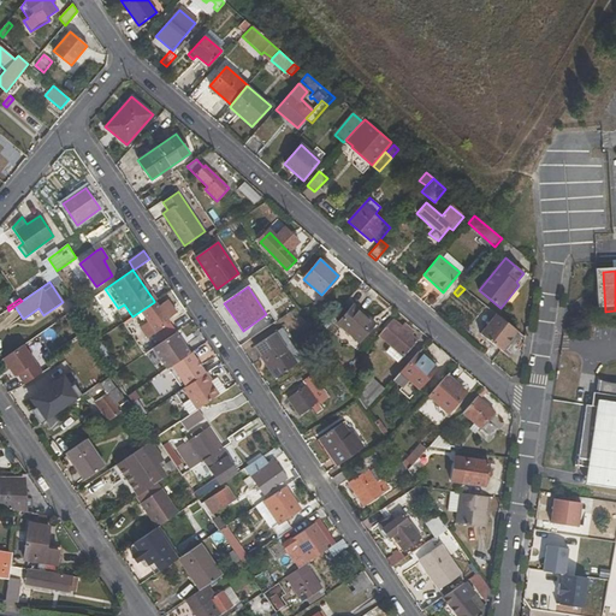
[(169,300),(158,307),(154,302),(140,312),(154,332),(169,323),(166,320),(177,313),(169,300)]
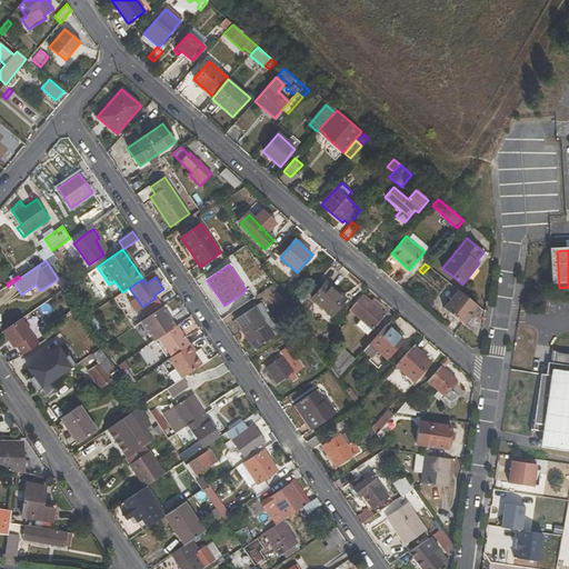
[(73,283),(69,278),(61,285),(65,289),(73,283)]
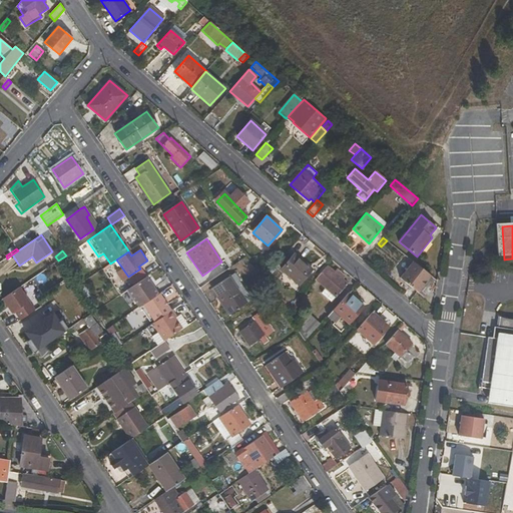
[(306,263),(295,253),(293,255),(303,265),(306,263)]
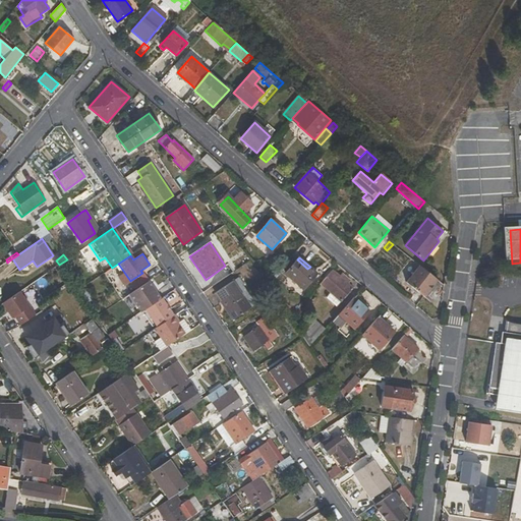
[(310,267),(307,269),(297,259),(285,274),(303,290),(317,274),(310,267)]
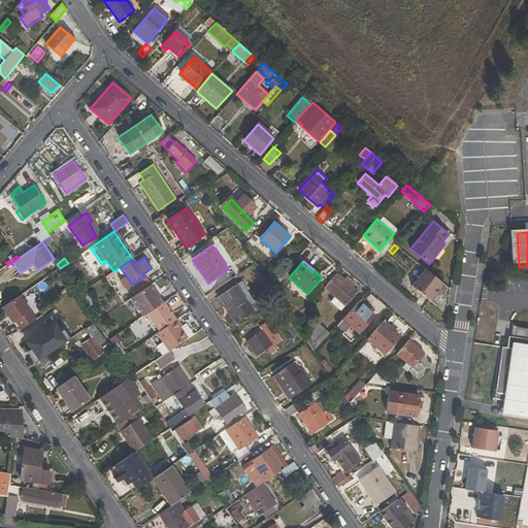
[(57,264),(46,271),(50,275),(57,271),(60,268),(57,264)]
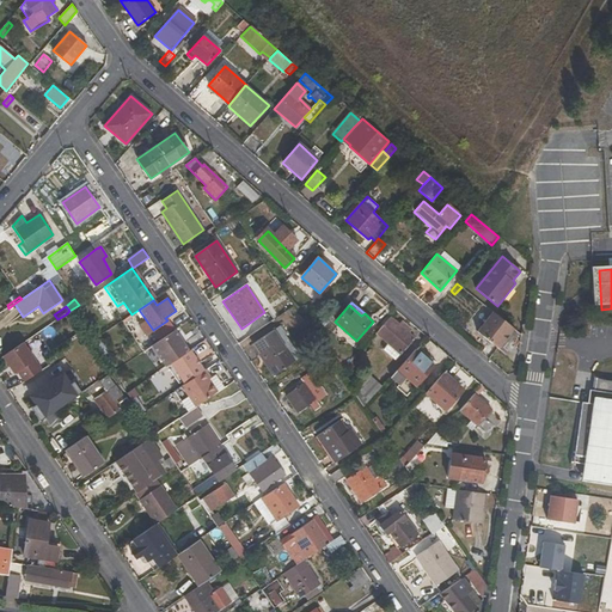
[(83,330),(69,311),(66,314),(79,334),(83,330)]
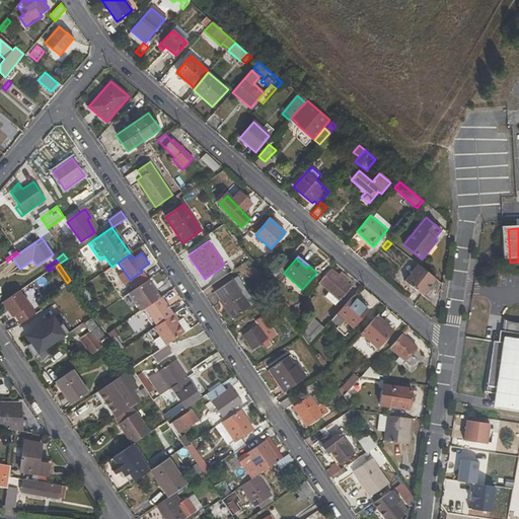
[(403,281),(429,300),(442,284),(418,265),(403,281)]
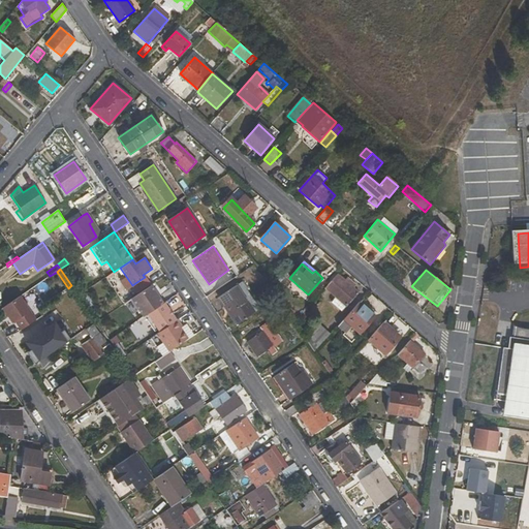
[(347,278),(345,280),(338,274),(324,288),(335,298),(331,302),(342,311),(359,292),(353,287),(355,284),(347,278)]
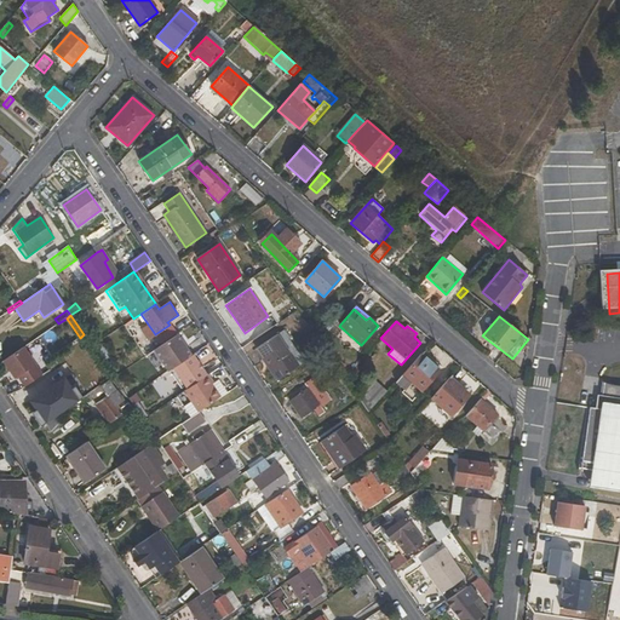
[(103,339),(95,327),(84,334),(93,346),(103,339)]
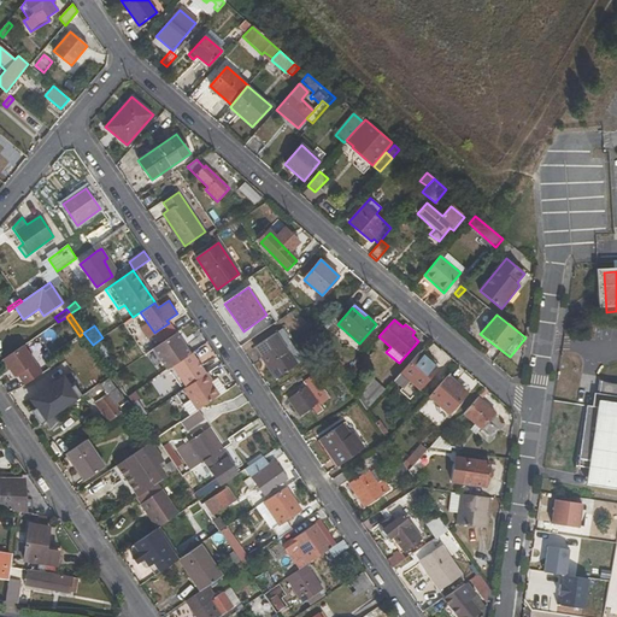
[(303,360),(281,329),(254,347),(262,358),(276,378),(303,360)]
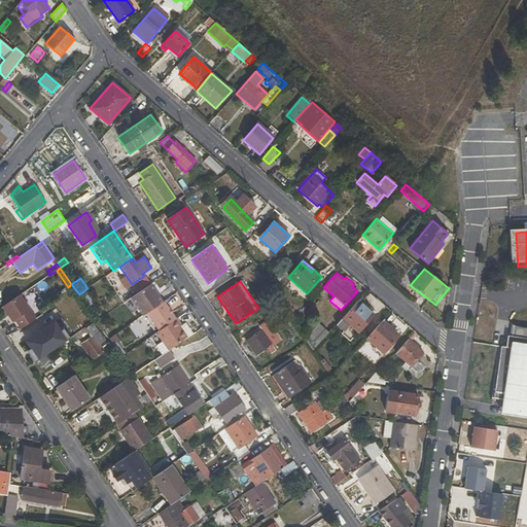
[(130,297),(142,315),(147,312),(162,303),(149,285),(130,297)]
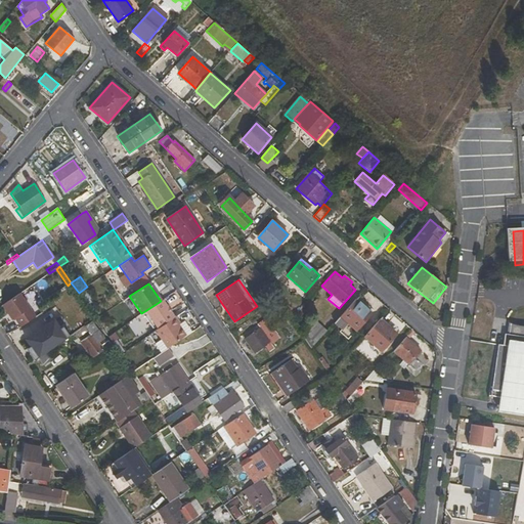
[(37,316),(20,293),(3,305),(13,320),(15,318),(22,326),(37,316)]
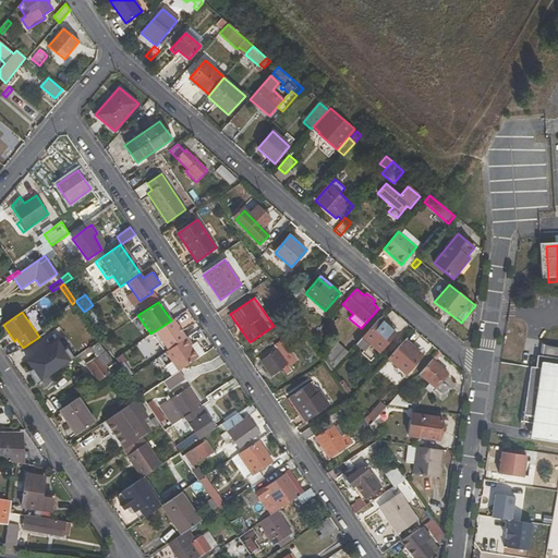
[(185,338),(173,319),(171,320),(156,330),(169,350),(185,338)]
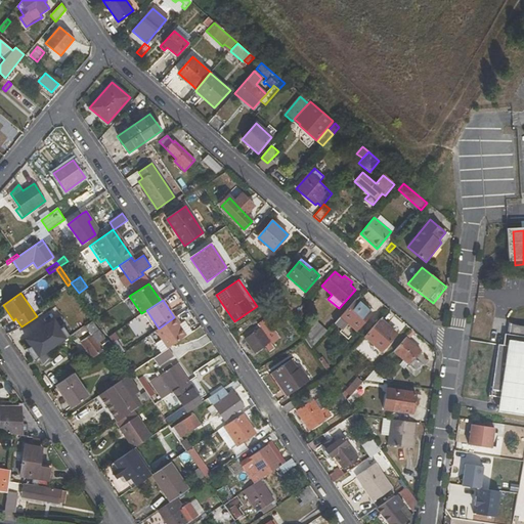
[(356,331),(372,313),(355,300),(335,323),(342,330),(348,323),(356,331)]
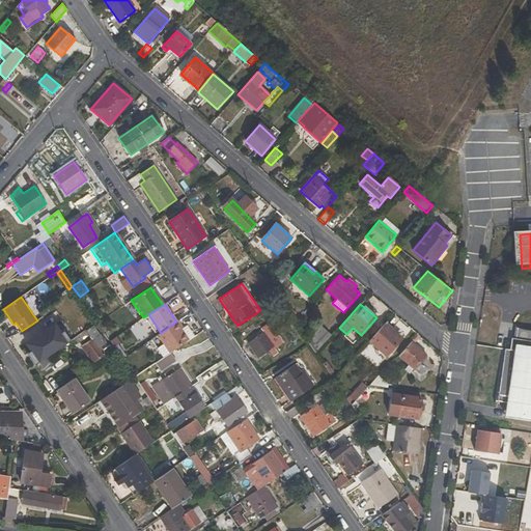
[(57,311),(42,322),(46,329),(62,319),(57,311)]
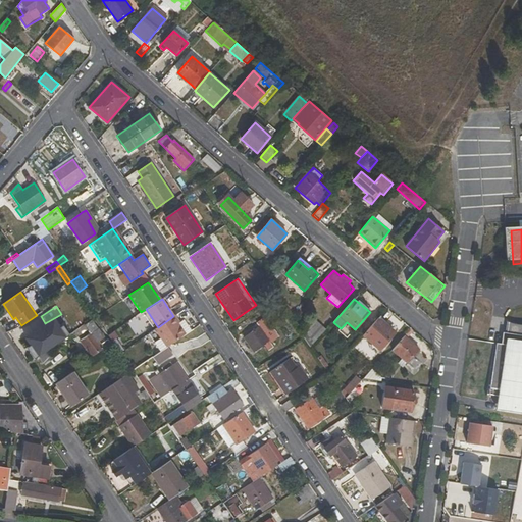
[(178,323),(174,316),(173,316),(158,327),(148,334),(160,352),(185,335),(177,324),(178,323)]
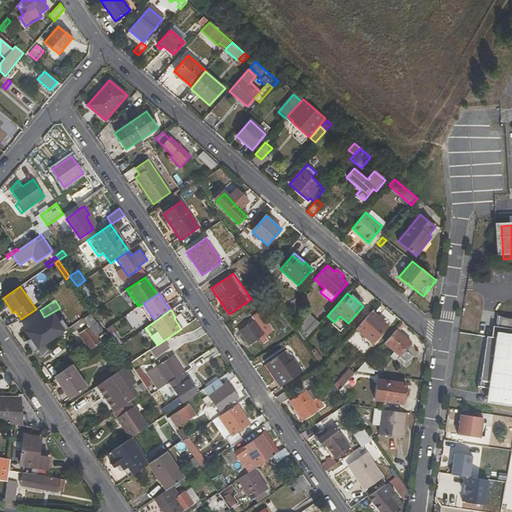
[(296,330),(304,341),(320,323),(306,311),(293,326),(296,330)]
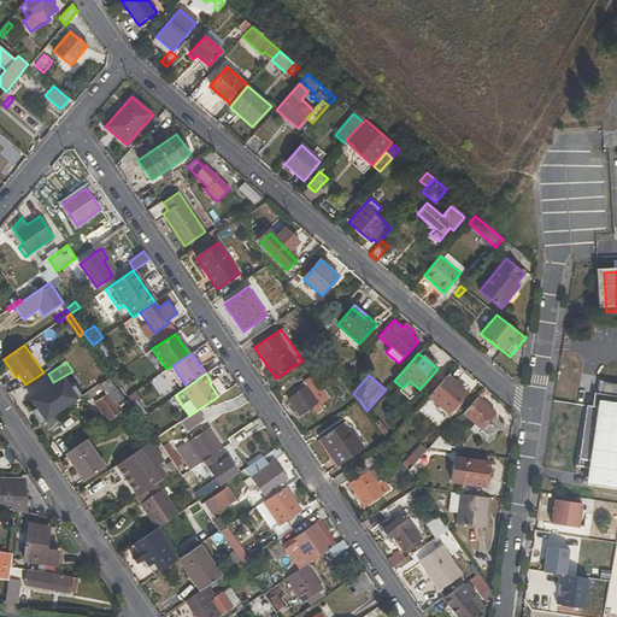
[(456,386),(457,385),(446,375),(428,397),(440,406),(447,412),(450,415),(465,395),(456,386)]
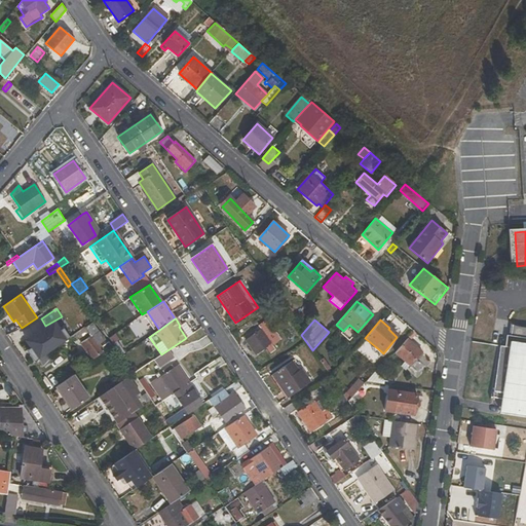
[(34,352),(39,360),(48,353),(67,340),(61,330),(54,322),(26,340),(34,352)]
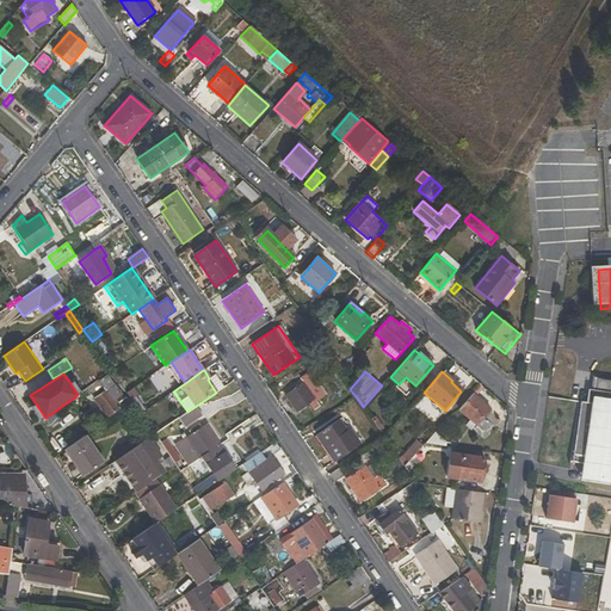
[(100,380),(98,381),(102,387),(104,390),(94,397),(106,418),(129,402),(125,397),(117,403),(115,400),(121,395),(107,375),(106,376),(100,380)]
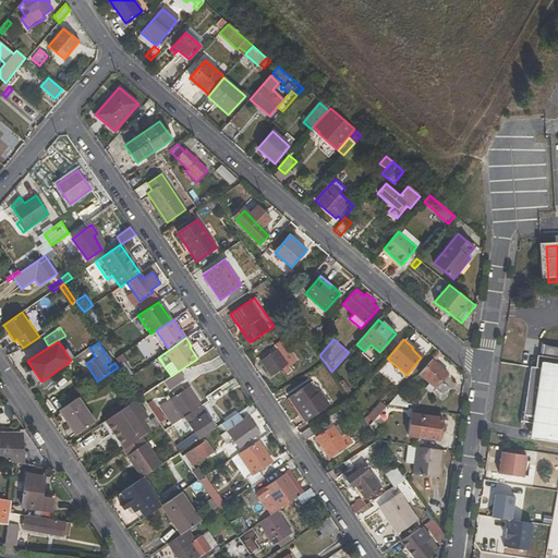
[(64,350),(71,361),(74,359),(68,348),(64,350)]
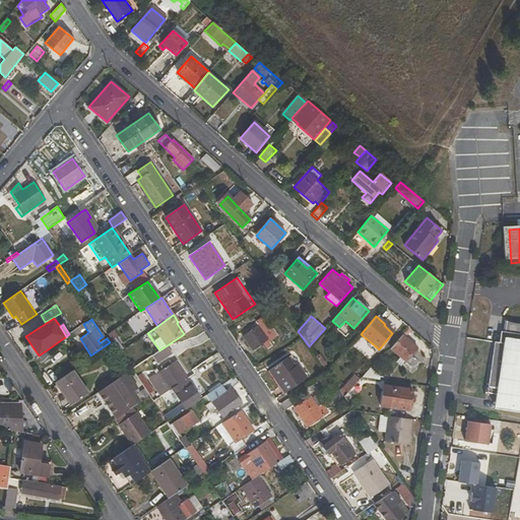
[(74,331),(77,335),(86,329),(83,324),(74,331)]
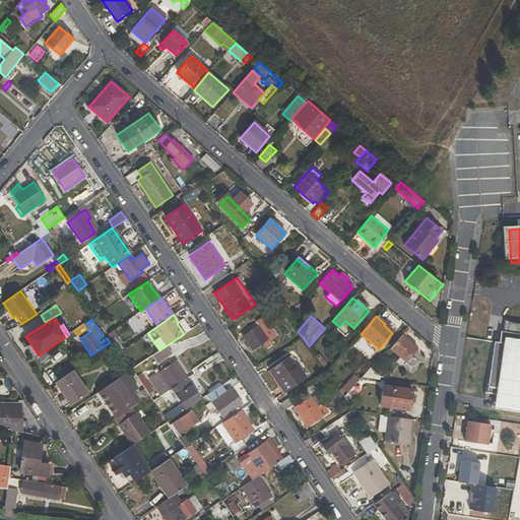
[(495,414),(519,416),(519,325),(506,324),(505,334),(501,333),(500,345),(496,344),(495,351),(503,352),(495,414)]
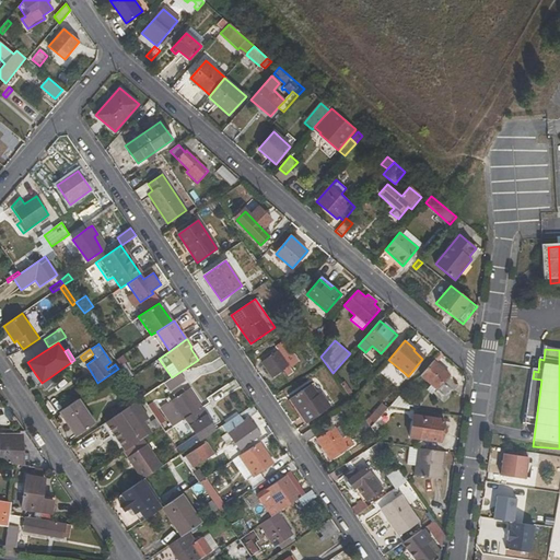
[(293,373),(279,350),(261,362),(272,377),(283,370),(288,376),(293,373)]
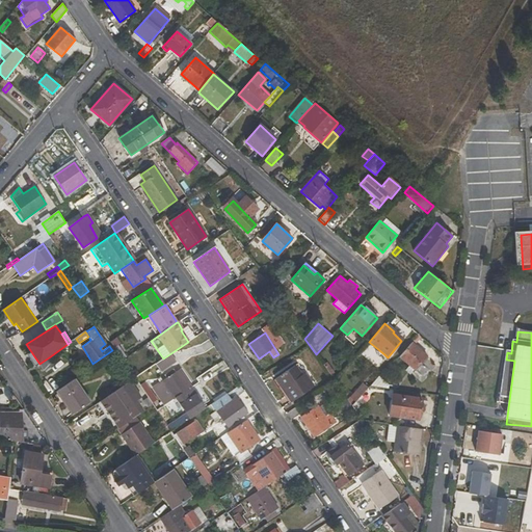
[(410,375),(427,356),(411,343),(400,357),(410,367),(407,371),(410,375)]
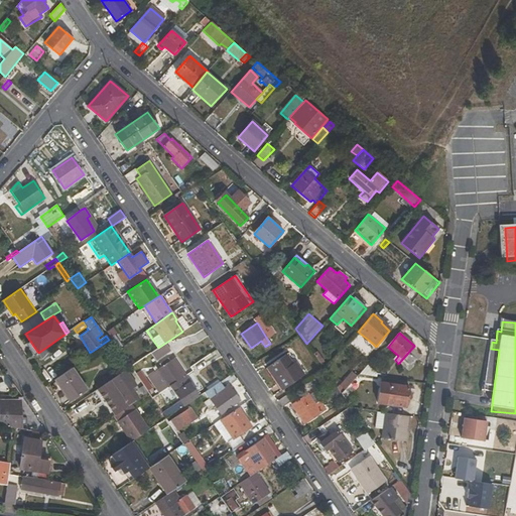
[(365,344),(371,349),(374,345),(368,340),(365,344)]
